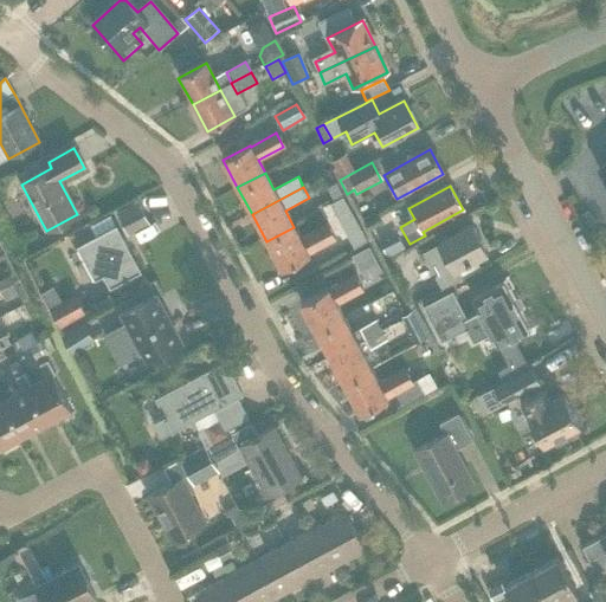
[(334,204),(329,206),(337,220),(350,213),(343,199),(334,204)]
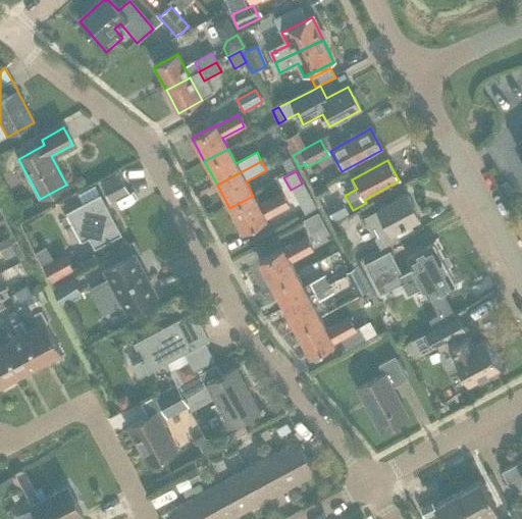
[(100,186),(109,204),(128,195),(118,175),(100,186)]
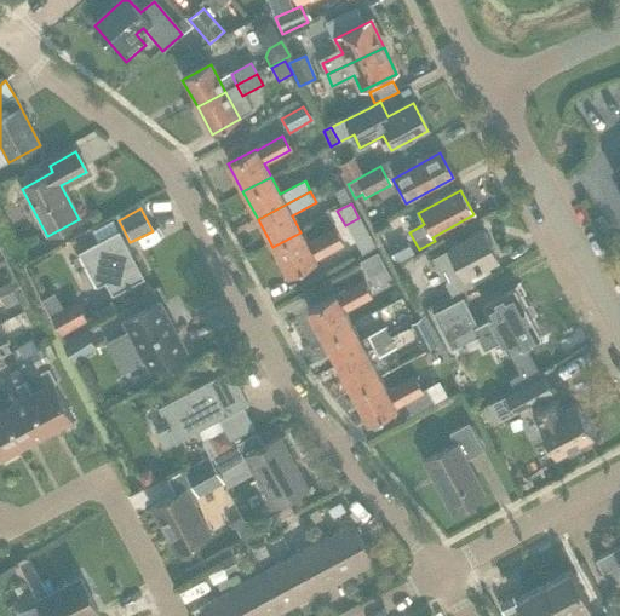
[(91,232),(96,243),(118,231),(113,220),(91,232)]
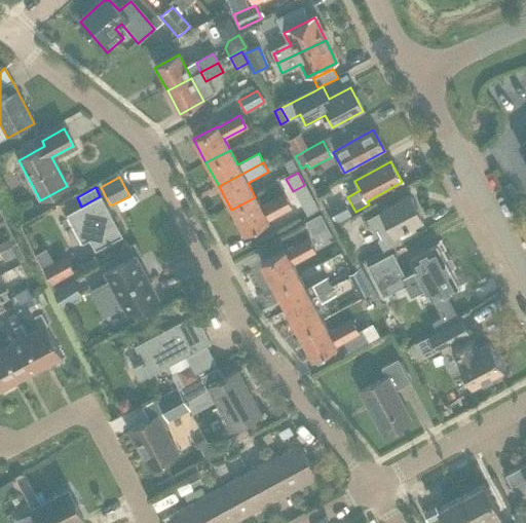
[(89,240),(96,252),(122,237),(101,196),(66,215),(82,245),(89,240)]
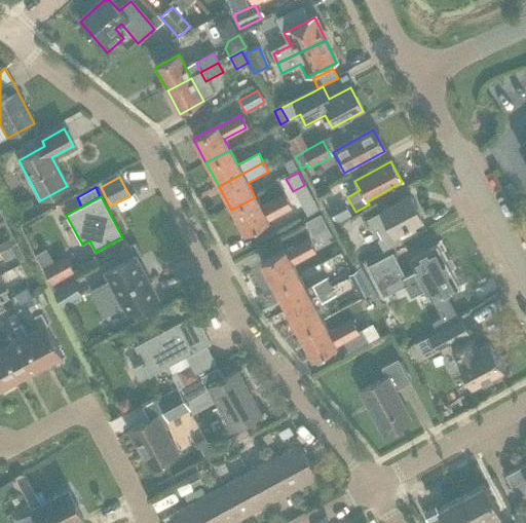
[(261,209),(255,197),(231,210),(245,233),(268,221),(268,220),(290,209),(284,196),(261,209)]
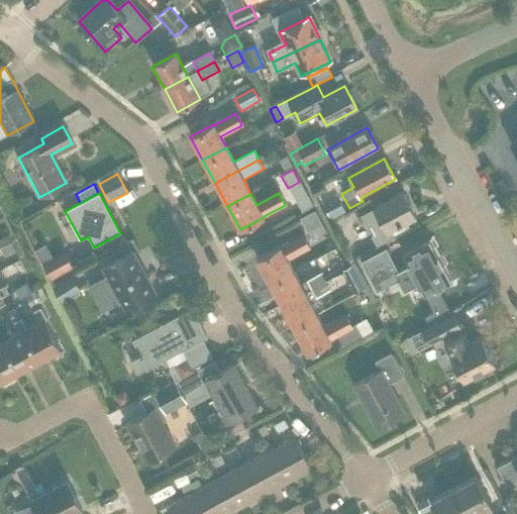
[(360,217),(367,228),(370,227),(375,236),(371,238),(376,248),(394,238),(389,230),(415,216),(402,193),(374,208),(375,209),(360,217)]
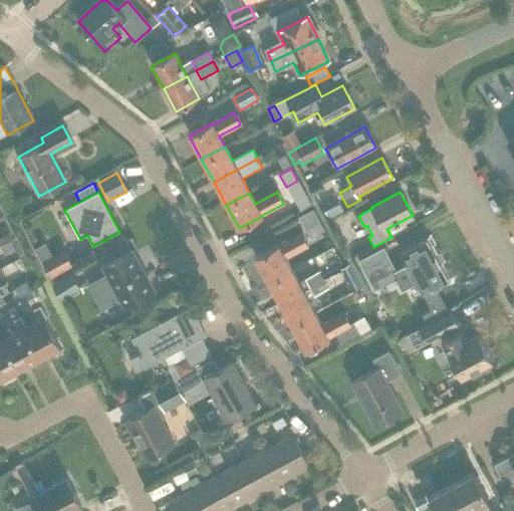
[(284,204),(291,215),(310,205),(304,194),(284,204)]
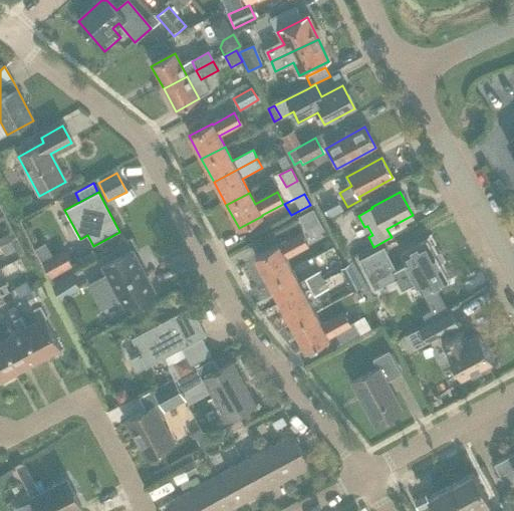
[(336,202),(322,210),(328,220),(342,212),(336,202)]
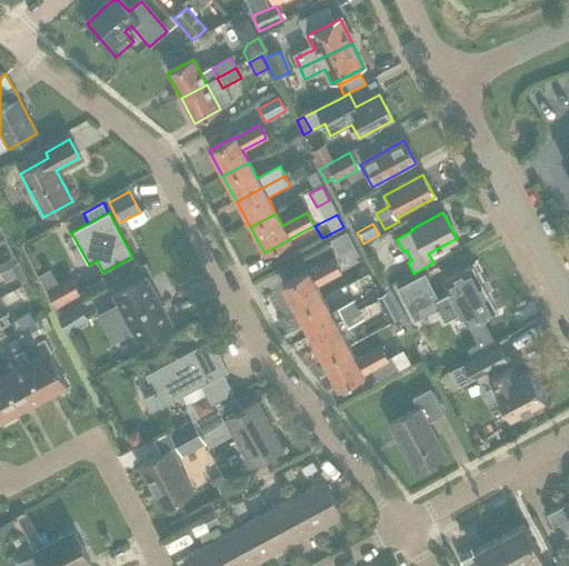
[(352,245),(346,232),(346,234),(330,241),(336,254),(352,245)]
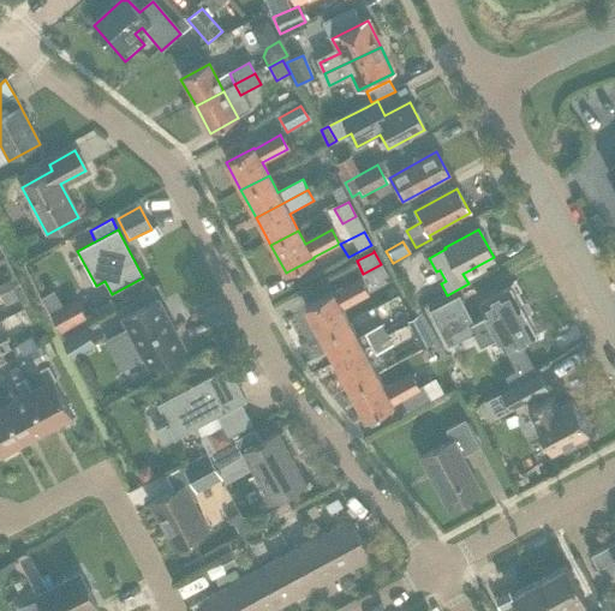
[(15,293),(9,281),(0,285),(0,297),(1,300),(15,293)]
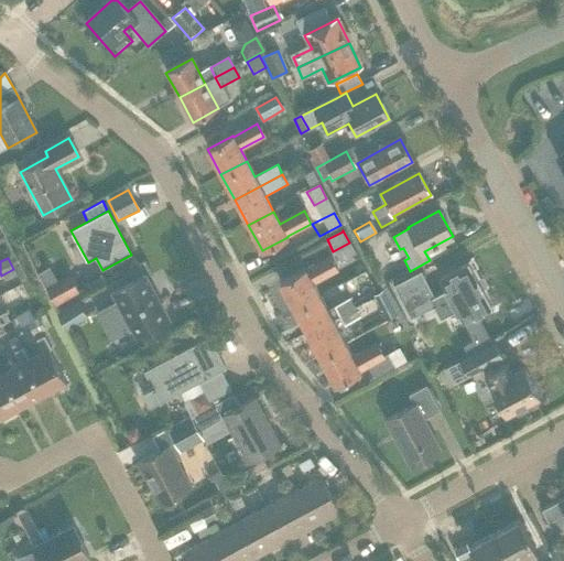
[(305,270),(280,283),(293,310),(318,295),(313,283),(336,271),(329,258),(305,271),(305,270)]
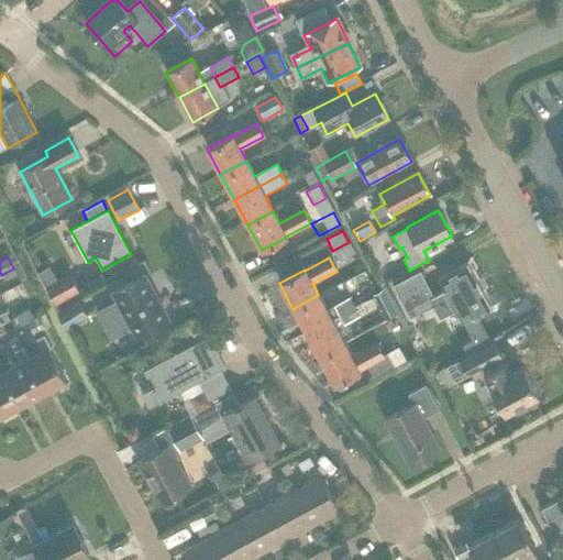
[(456,311),(462,324),(490,308),(466,264),(439,280),(445,291),(433,297),(421,273),(394,286),(410,318),(434,306),(442,319),(456,311)]
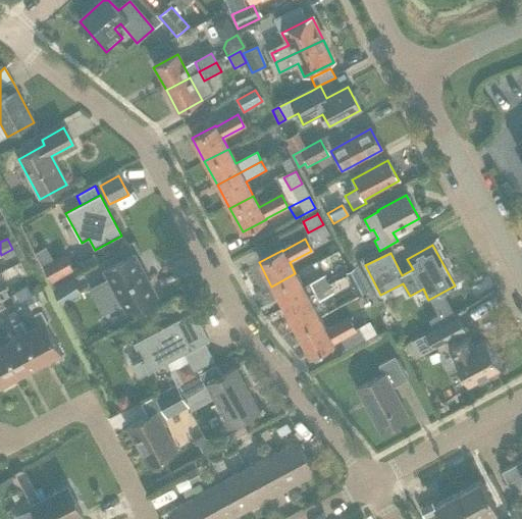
[(64,256),(43,267),(52,284),(73,272),(64,256)]
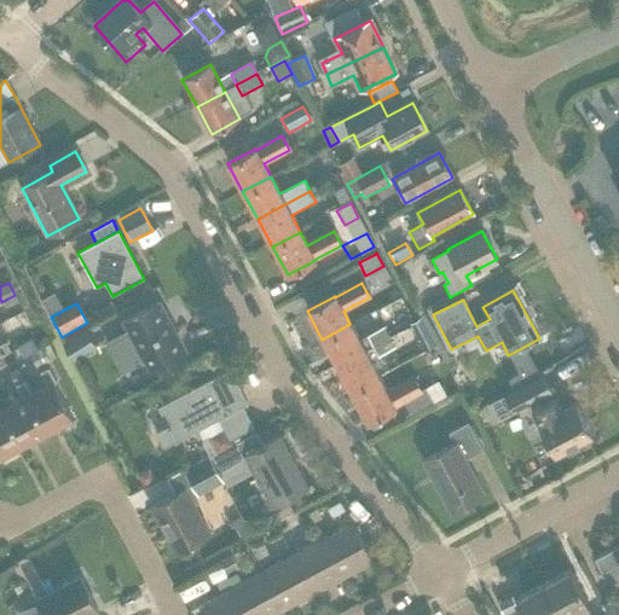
[(126,321),(131,332),(105,346),(120,372),(145,359),(151,370),(183,352),(157,305),(126,321)]
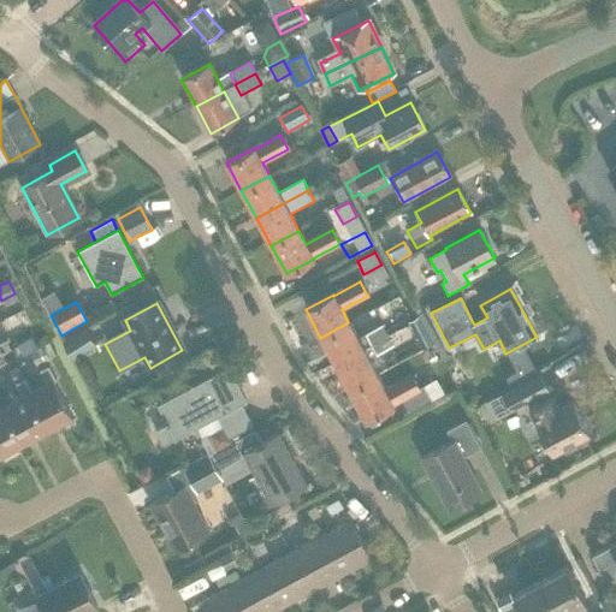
[(381,326),(365,334),(357,339),(348,322),(320,338),(336,366),(388,337),(381,326)]
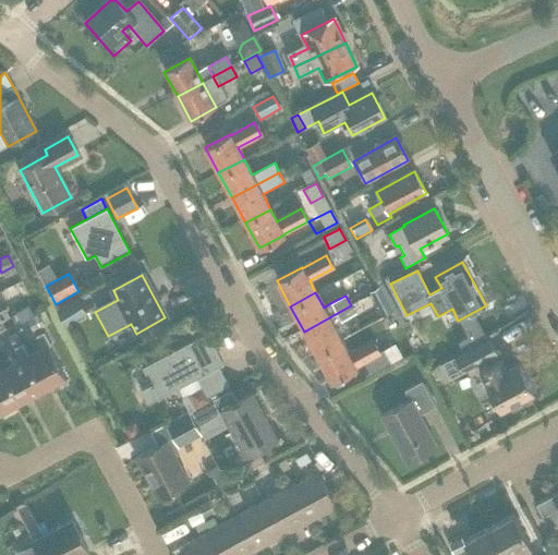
[(57,309),(63,322),(79,315),(73,302),(57,309)]
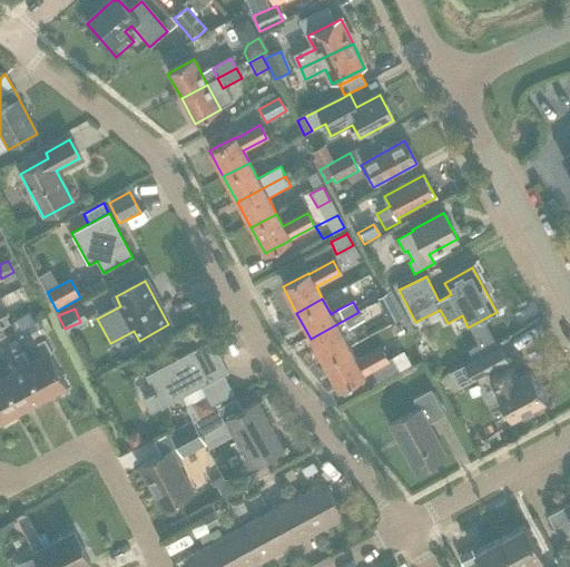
[(385,315),(390,325),(400,320),(395,310),(385,315)]
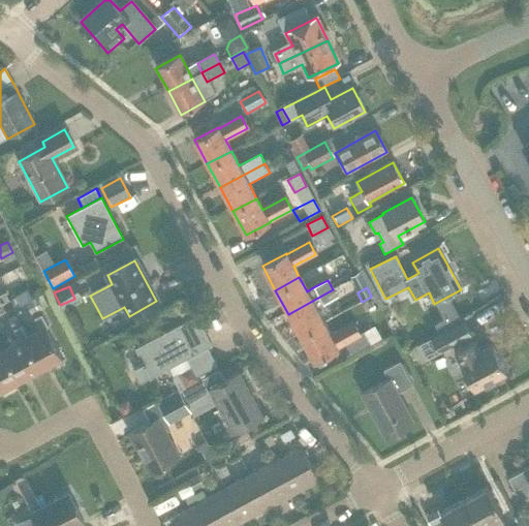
[(301,338),(324,325),(315,308),(321,304),(322,306),(338,299),(333,289),(288,314),(301,338)]
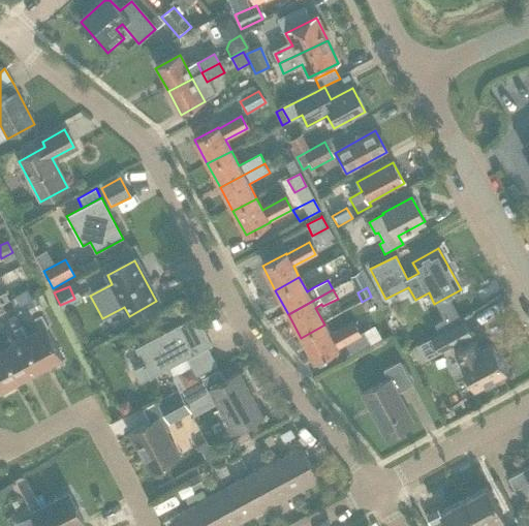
[(26,290),(13,299),(19,308),(32,300),(26,290)]
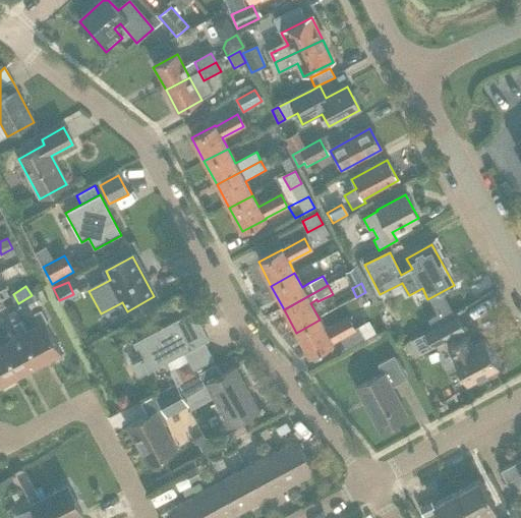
[(5,289),(0,291),(0,301),(9,297),(5,289)]
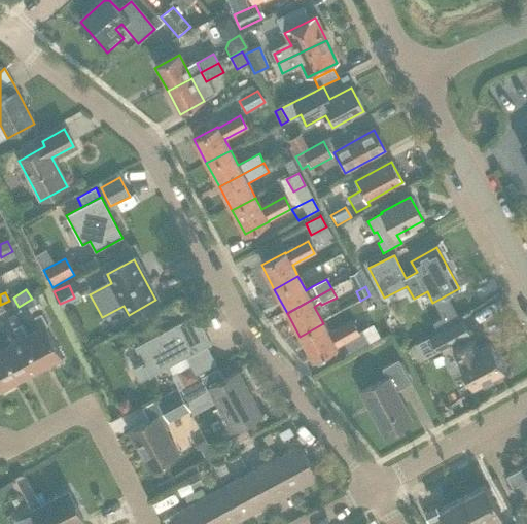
[(36,298),(26,304),(31,315),(42,309),(36,298)]
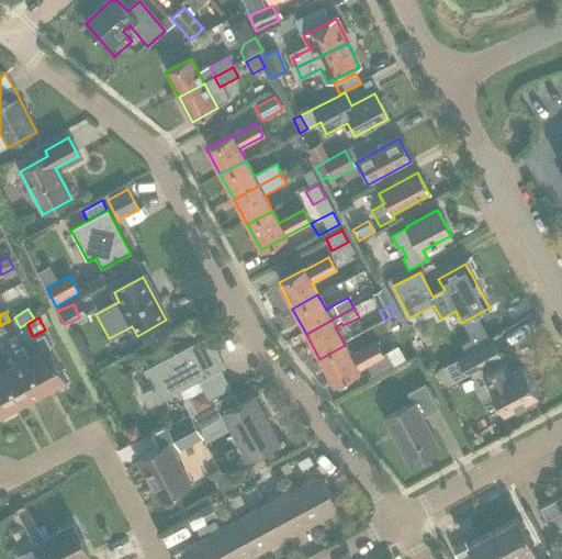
[(15,335),(8,339),(14,351),(15,351),(22,348),(15,335)]
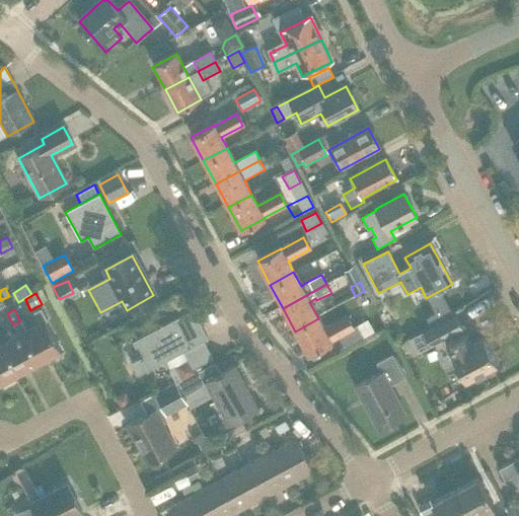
[(40,324),(26,332),(23,334),(41,366),(62,355),(45,322),(47,321),(41,310),(33,314),(40,324)]
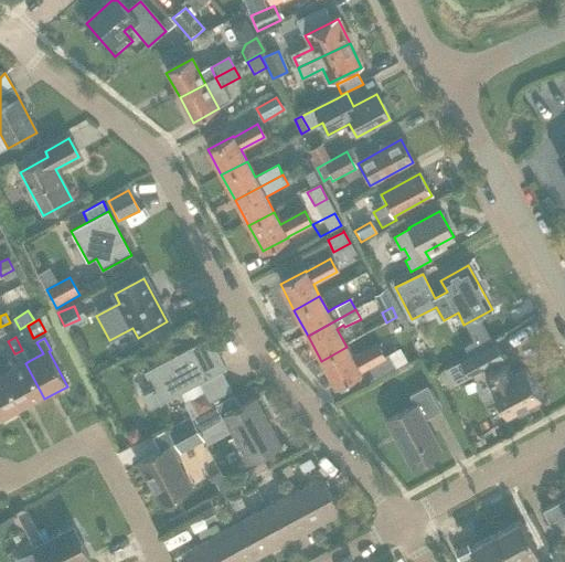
[(144,396),(150,410),(199,383),(210,403),(231,392),(220,372),(225,369),(209,339),(145,374),(153,391),(144,396)]
